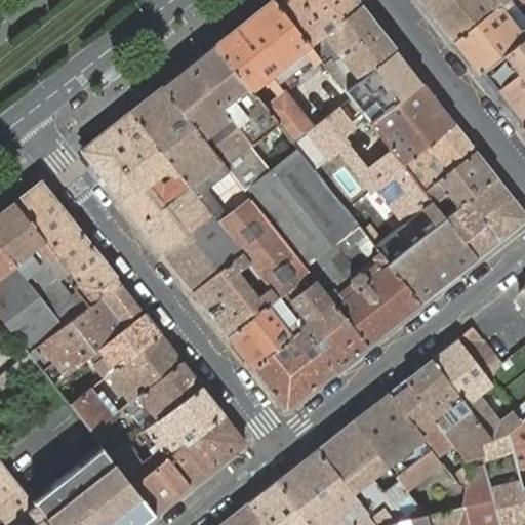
[(278,124),(293,143),(350,97),(344,89),(309,45),(272,0),(269,0),(214,43),(251,90),(278,124)]
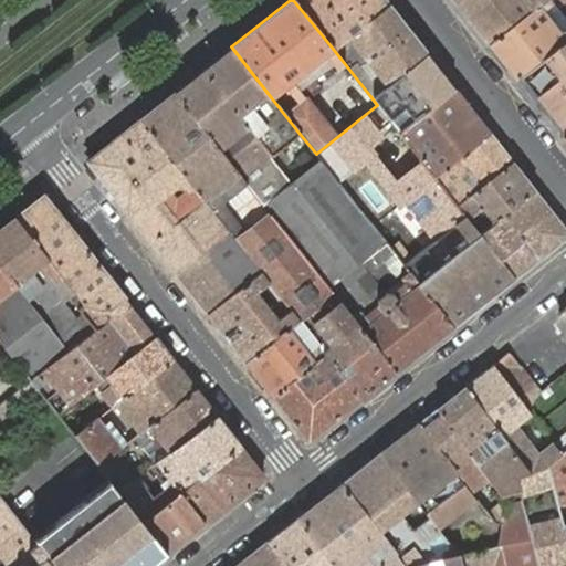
[(384,0),(293,0),(333,49),(339,43),(348,37),(388,4),(384,0)]
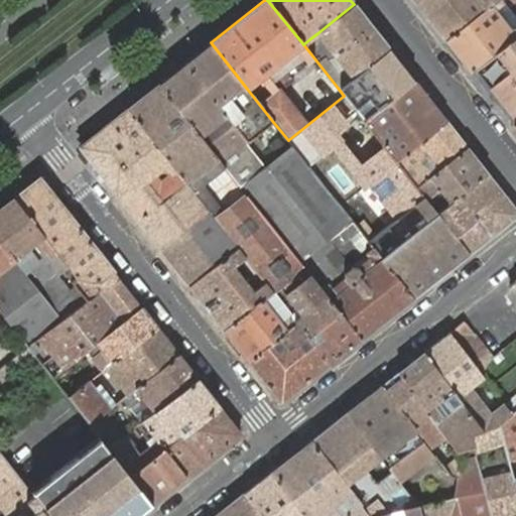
[(413,0),(428,19),(452,0),(413,0)]
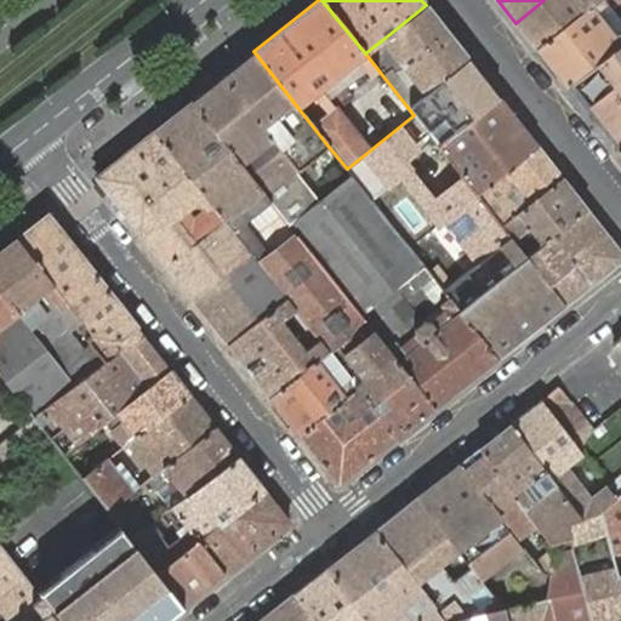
[(543,0),(516,23),(536,49),(581,13),(597,0),(543,0)]
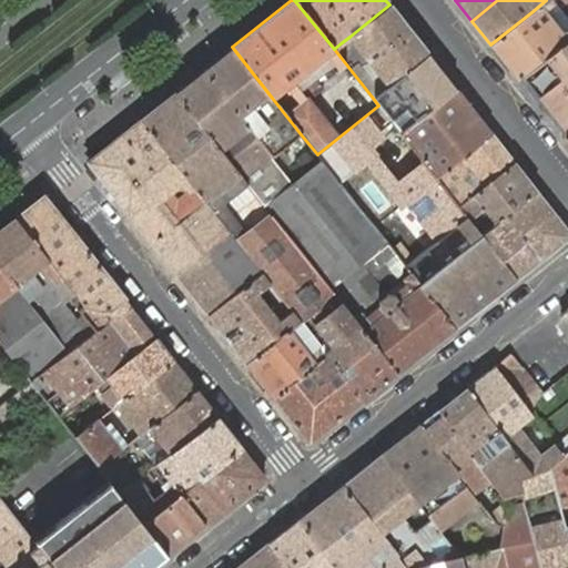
[(546,0),(531,12),(490,44),(517,78),(564,42),(541,13),(554,4),(557,9),(567,0),(546,0)]
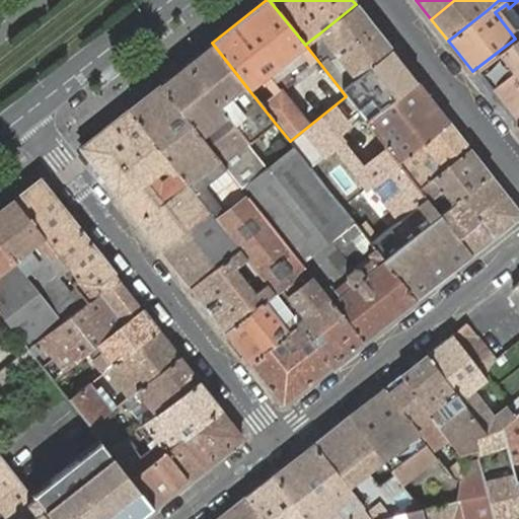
[(311,40),(305,45),(340,88),(390,49),(356,4),(319,33),(343,64),(336,69),(311,40)]
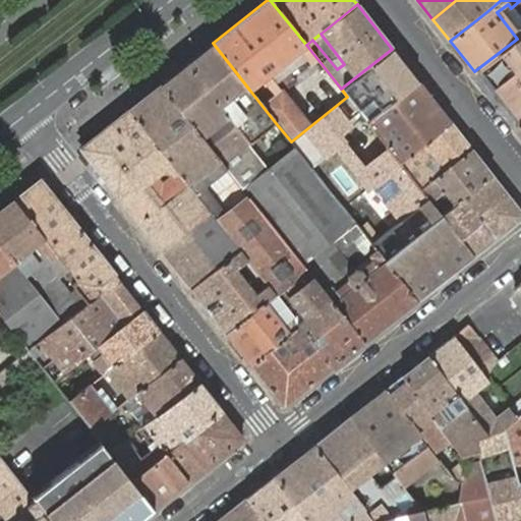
[(520,20),(511,8),(508,4),(497,12),(517,39),(520,36),(520,20)]
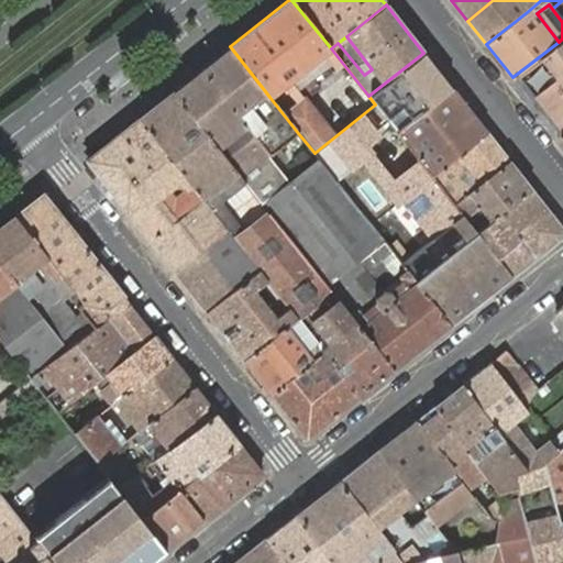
[(562,39),(559,42),(512,77),(559,136),(562,133),(562,39)]
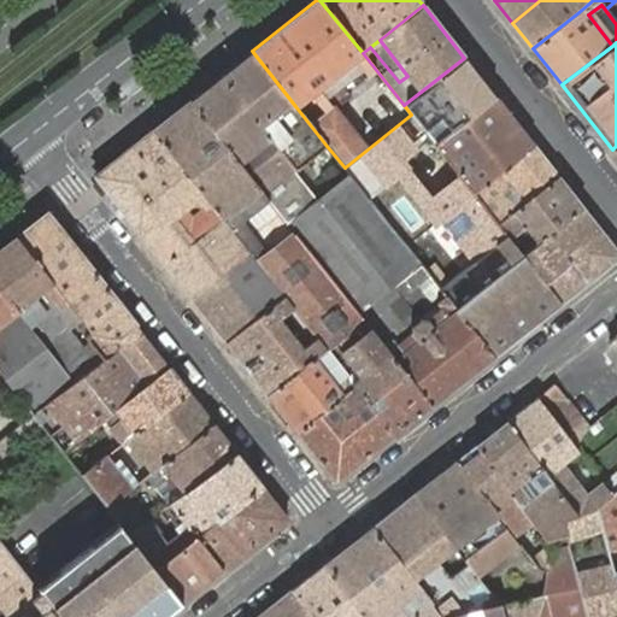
[(252,51),(189,101),(287,224),(317,200),(295,171),(327,146),(295,106),(252,51)]
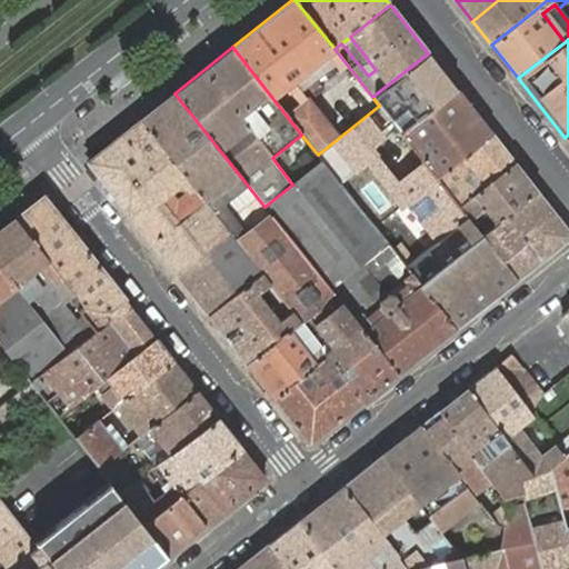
[(428,53),(372,97),(379,106),(401,133),(458,90),(428,53)]
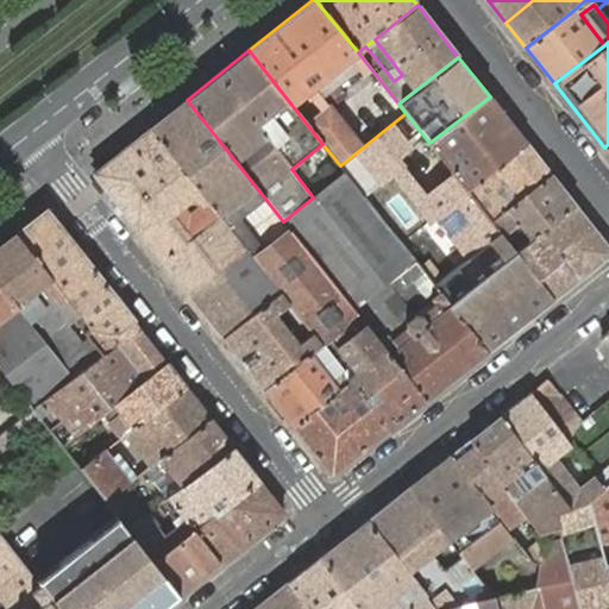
[(429,143),(466,190),(526,143),(490,96),(429,143)]
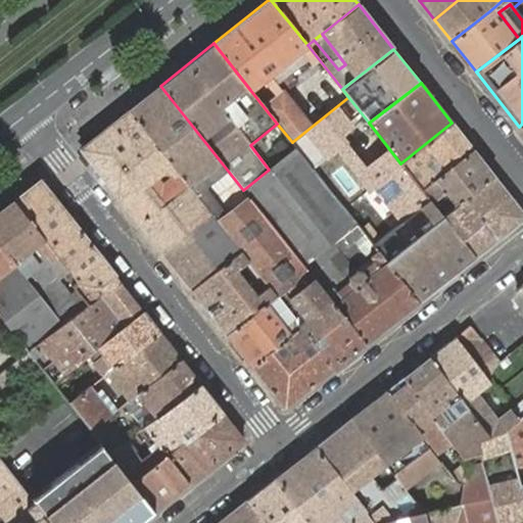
[(129,110),(210,214),(240,251),(248,262),(268,286),(274,294),(305,270),(243,190),(160,86),(129,110)]
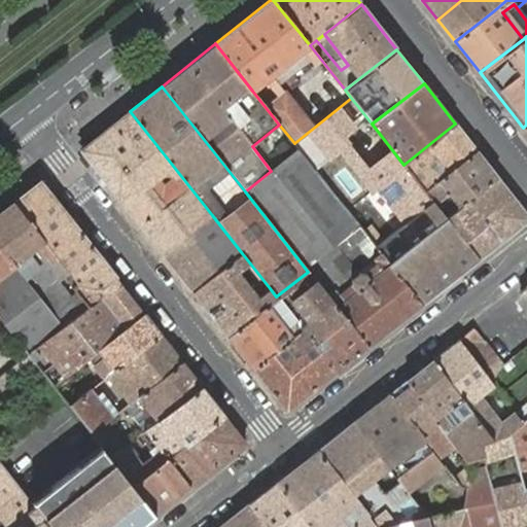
[(299,149),(377,248),(433,203),(425,191),(403,165),(372,124),(351,98),(294,143),(299,149)]
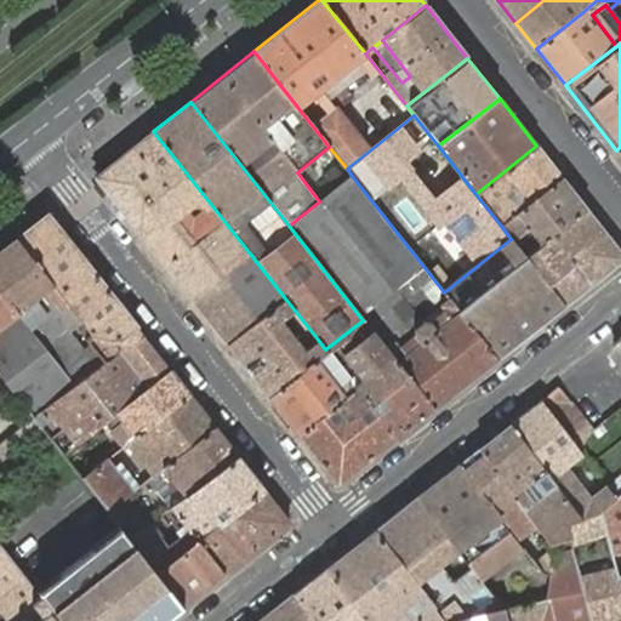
[(95,177),(192,300),(250,254),(153,131),(95,177)]
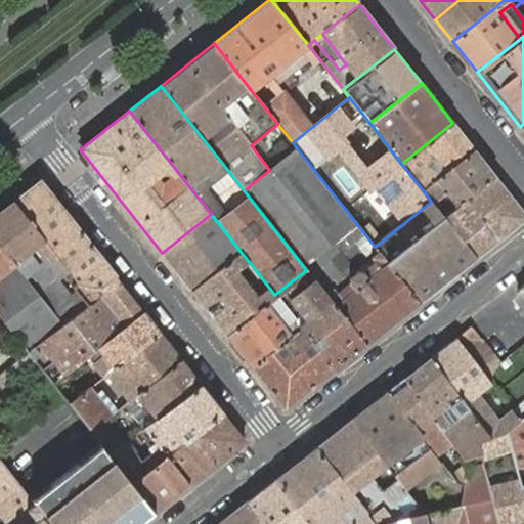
[(401,164),(423,190),(435,180),(474,149),(452,123),(401,164)]
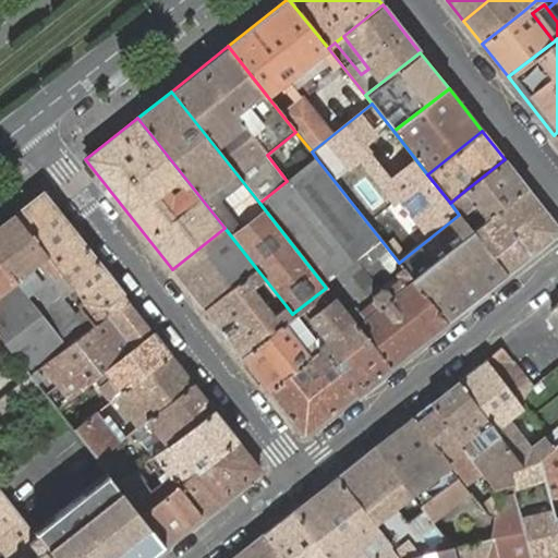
[(301,148),(292,156),(299,165),(308,158),(301,148)]
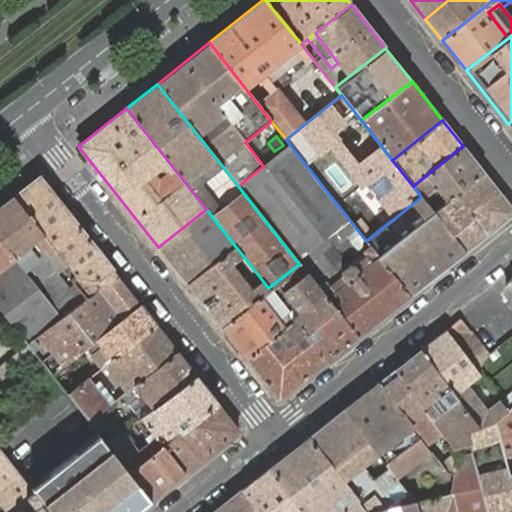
[(263,166),(238,186),(299,264),(306,273),(357,337),(409,296),(366,241),(290,145),(263,166)]
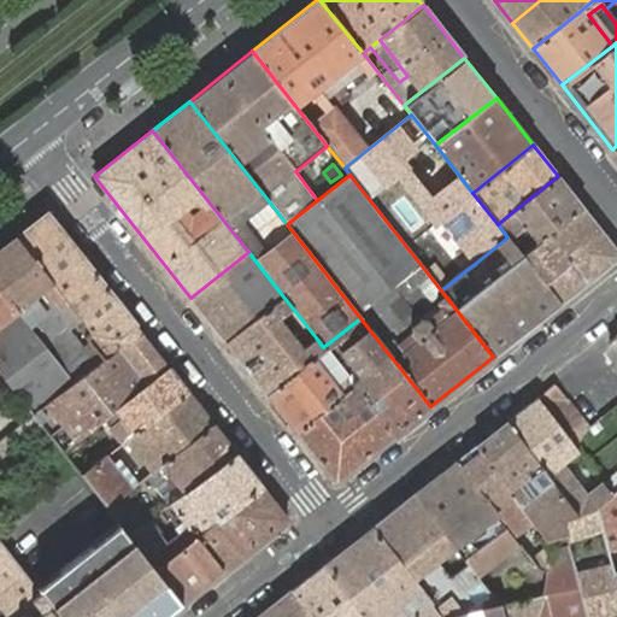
[(498,224),(507,238),(512,242),(527,231),(536,244),(582,209),(558,176),(512,212),(498,224)]
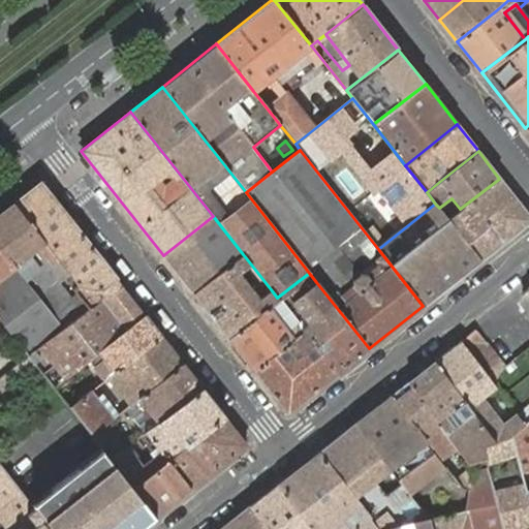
[(447,219),(480,260),(528,221),(528,216),(499,179),(460,209),(447,219)]
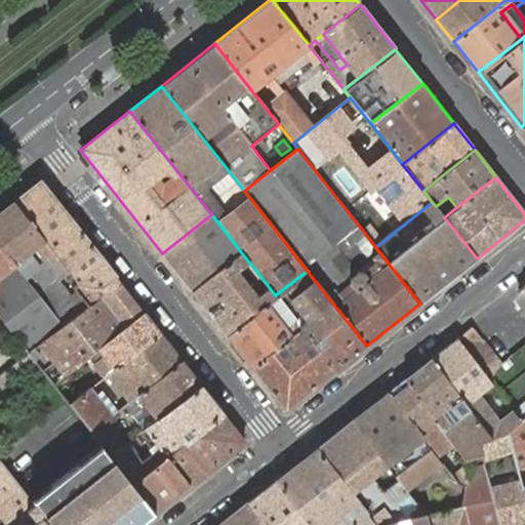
[(40,182),(13,202),(66,268),(78,283),(111,289),(119,282),(96,254),(63,210),(40,182)]
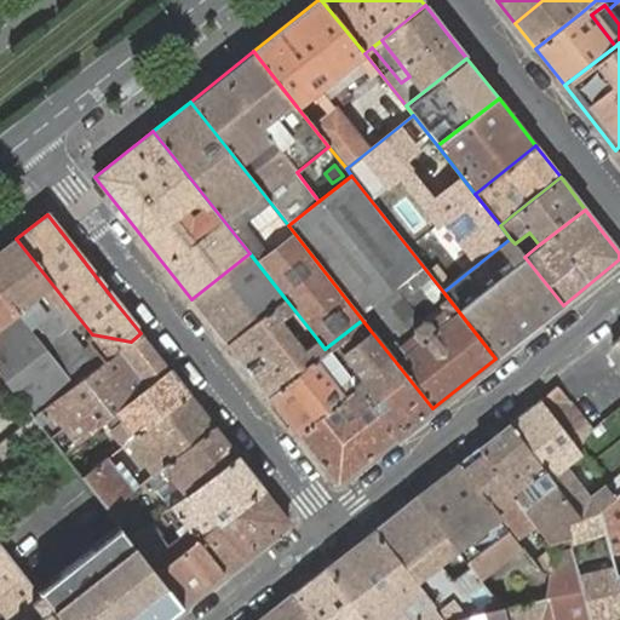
[(16,239),(0,251),(0,291),(74,385),(104,362),(93,348),(86,354),(64,327),(78,316),(16,239)]
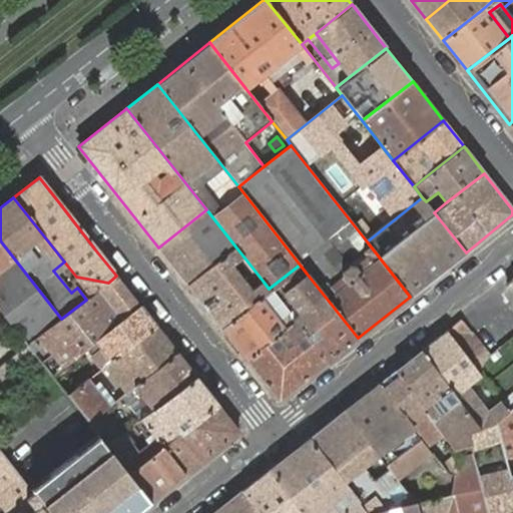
[(422,197),(367,241),(410,297),(466,252),(434,212),(426,201),(422,197)]
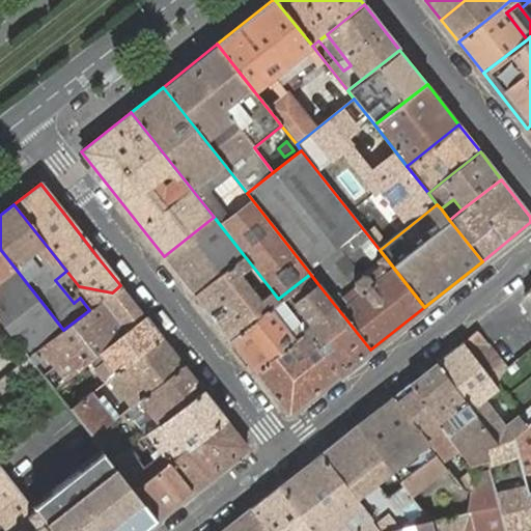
[(214,217),(164,256),(194,295),(244,255),(214,217)]
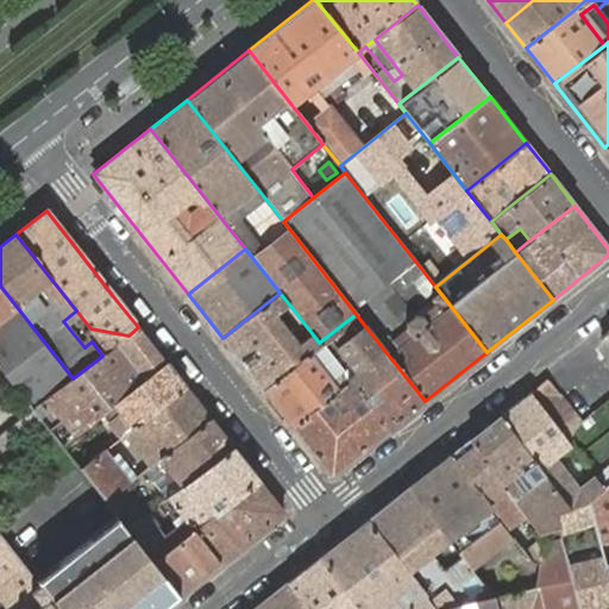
[(0,286),(0,368),(32,409),(73,378),(0,286)]
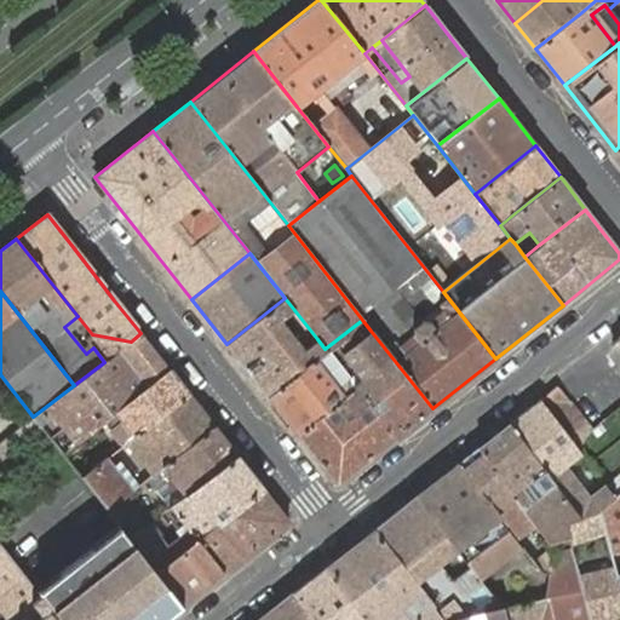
[(285,298),(227,344),(268,396),(326,350),(325,349),(317,339),(305,349),(282,320),(294,310),(285,298)]
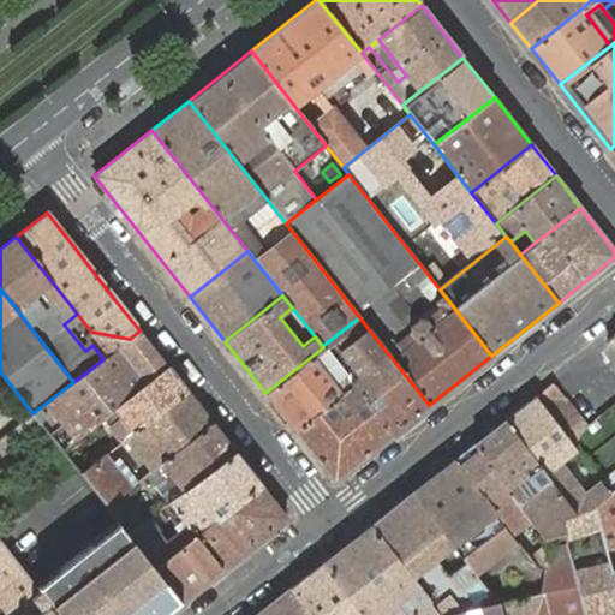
[(357,376),(350,381),(353,384),(392,435),(429,405),(368,328),(338,352),(357,376)]
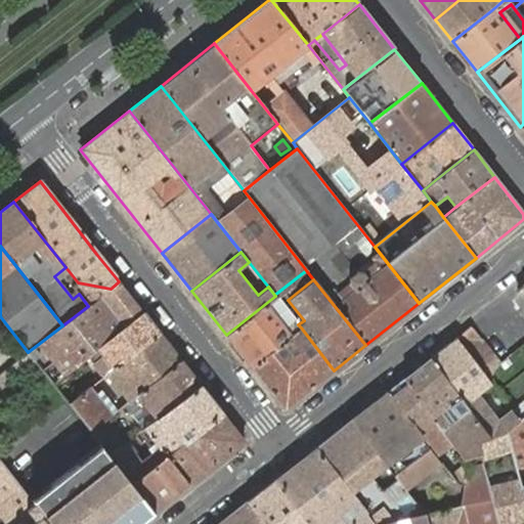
[(62,325),(28,352),(52,383),(87,356),(143,312),(119,281),(111,289),(78,282),(73,287),(79,294),(88,306),(62,325)]
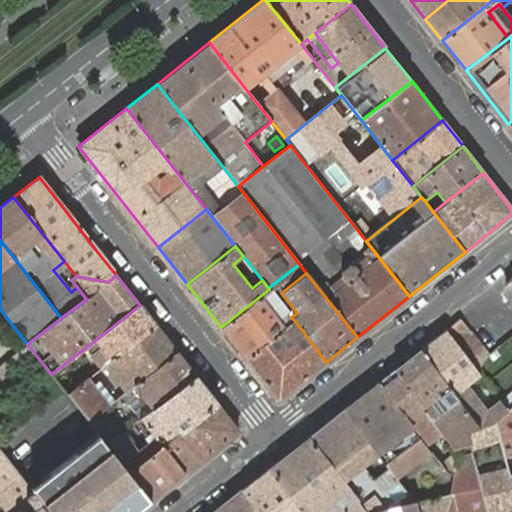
[(269,289),(221,327),(245,358),(294,320),(291,317),(269,289)]
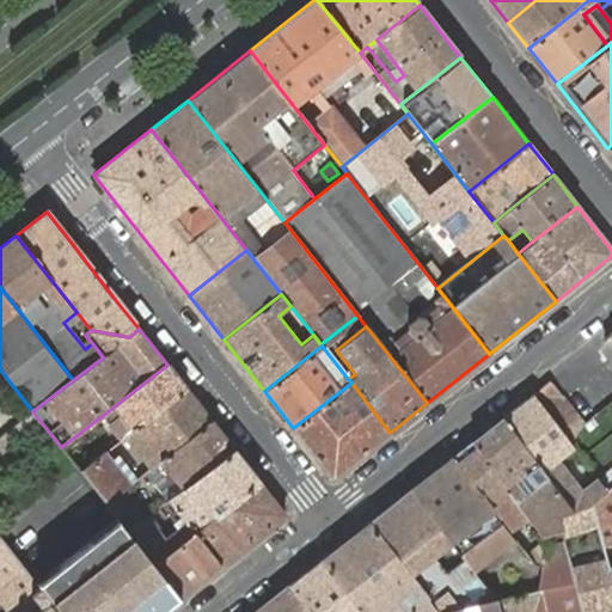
[(167,365),(102,416),(120,440),(126,435),(185,389),(167,365)]
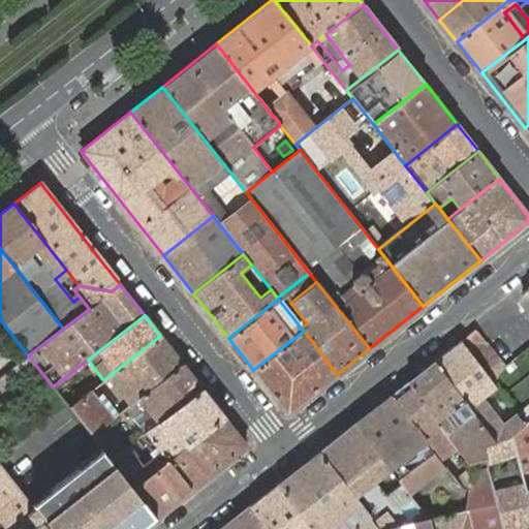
[(475,330),(460,341),(493,384),(499,371),(504,367),(498,359),(487,344),(475,330)]
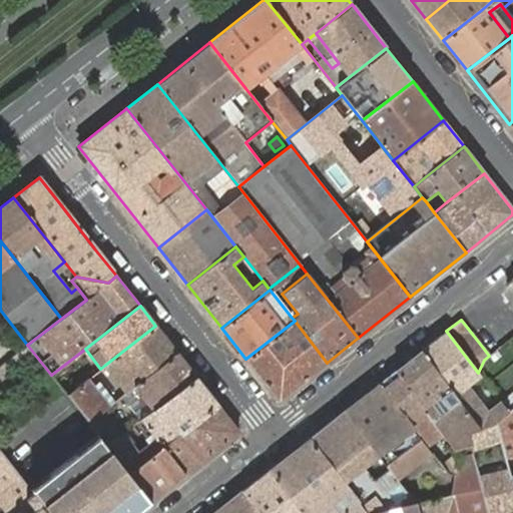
[(295,321),(245,359),(278,399),(280,400),(327,363),(295,321)]
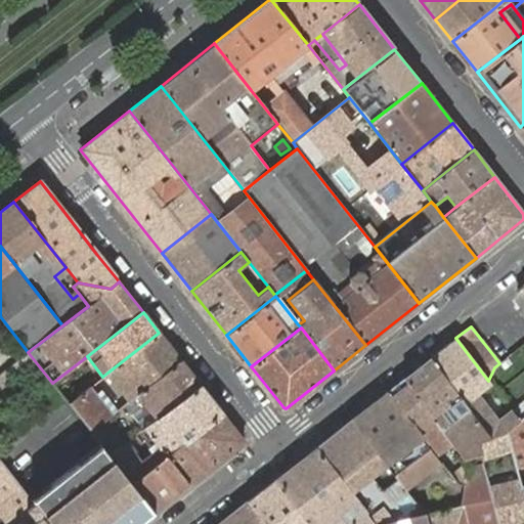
[(159,333),(107,373),(130,401),(137,395),(181,360),(159,333)]
